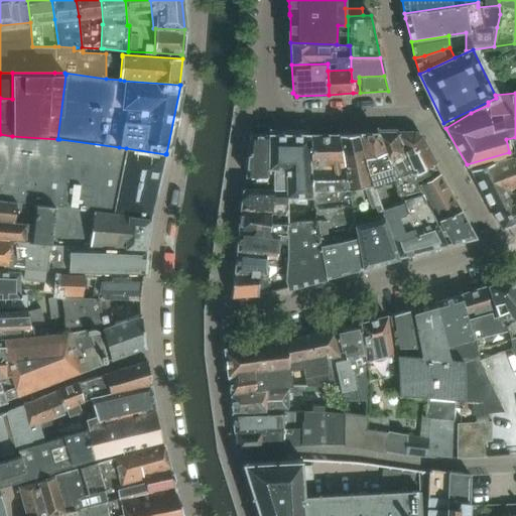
[(414,133),(398,134),(402,146),(418,180),(429,174),(426,168),(434,163),(420,137),(419,137),(414,135),(414,133)]
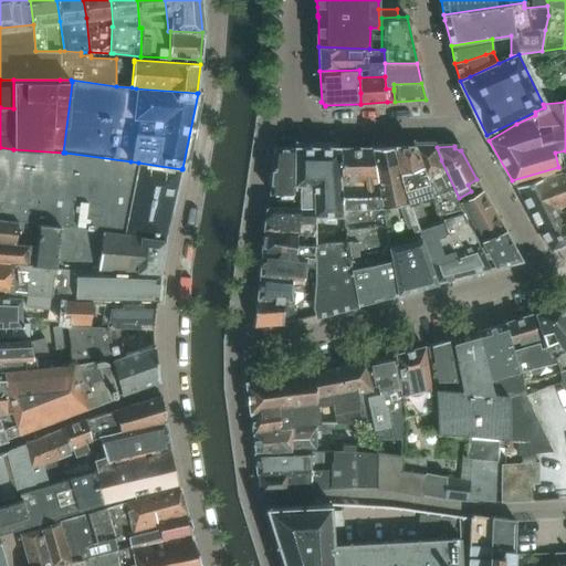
[(0,219),(19,221),(35,223),(102,231),(124,233),(138,163),(130,161),(65,153),(63,153),(13,149),(0,147),(0,219)]
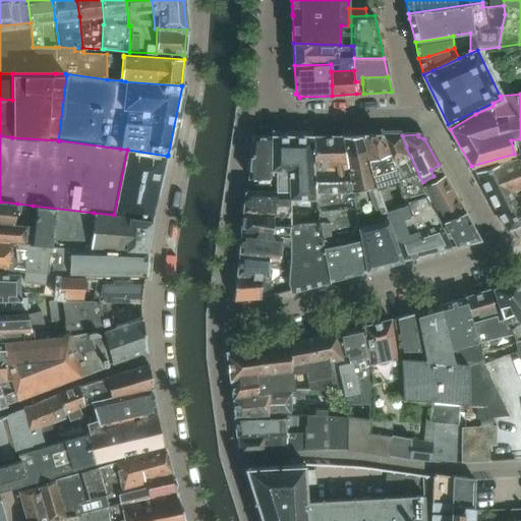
[(362,135),(342,136),(352,192),(357,228),(388,220),(386,212),(385,210),(379,188),(378,186),(362,135)]
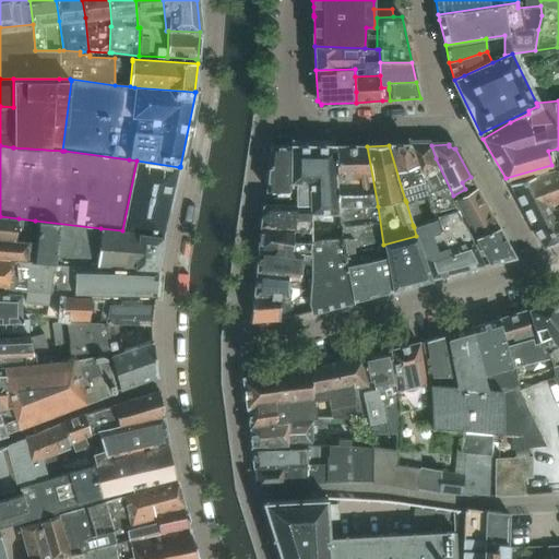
[(426,197),(409,145),(389,145),(405,200),(406,202),(426,197)]
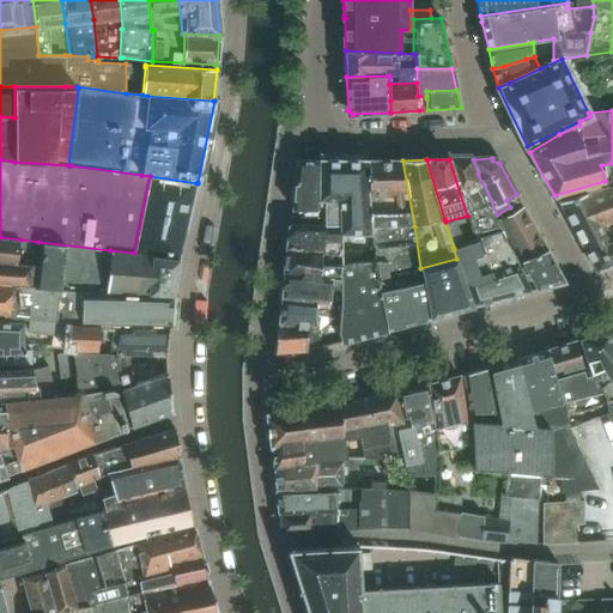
[(478,174),(473,159),(449,159),(467,216),(471,226),(478,223),(497,214),(478,174)]
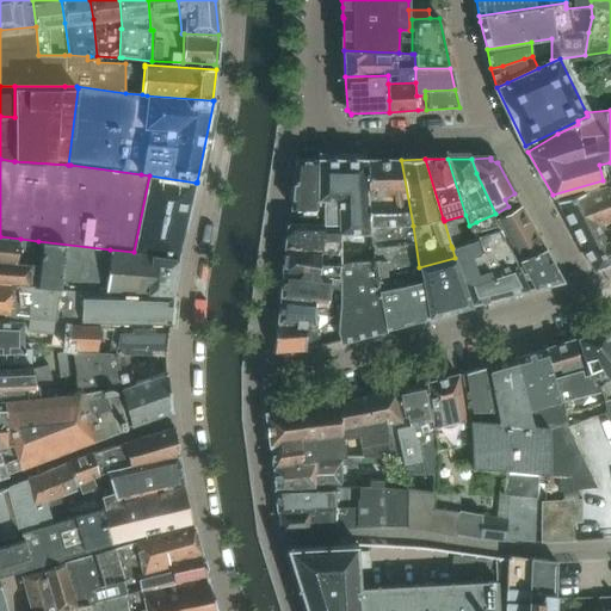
[(318,205),(318,201),(318,160),(297,161),(297,162),(290,220),(322,220),(323,207),(318,205)]
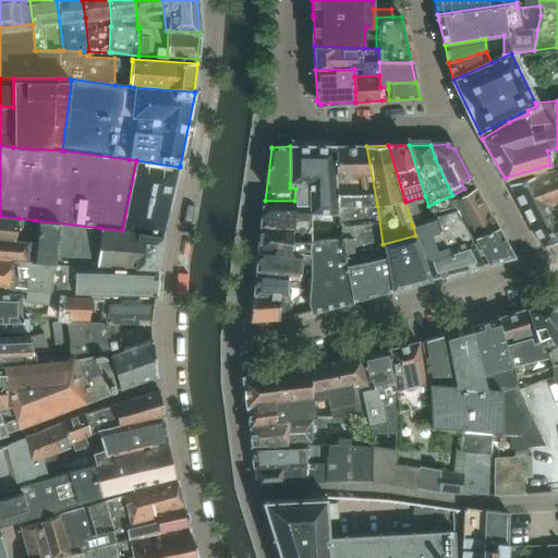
[(311,215),(339,215),(338,207),(338,203),(336,146),(290,146),(290,183),(295,183),(295,184),(295,189),(294,201),(294,205),(295,205),(308,205),(308,208),(310,208),(311,215)]
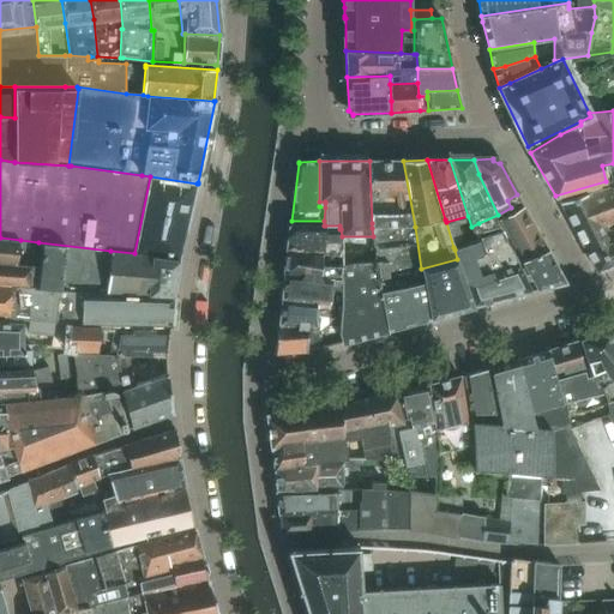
[(415,227),(403,161),(369,161),(372,223),(372,228),(414,227),(415,227)]
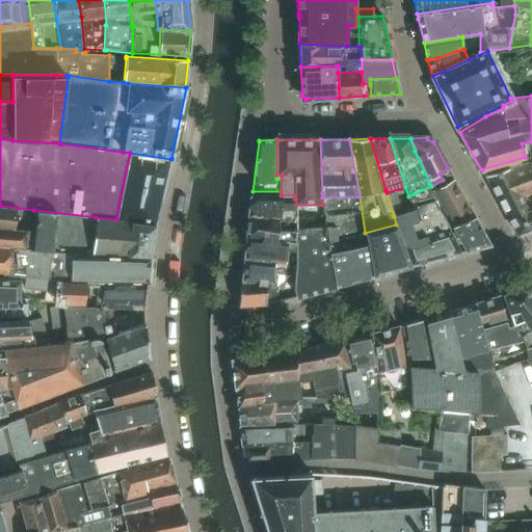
[(155,224),(171,159),(170,159),(130,153),(116,219),(144,223),(155,224)]
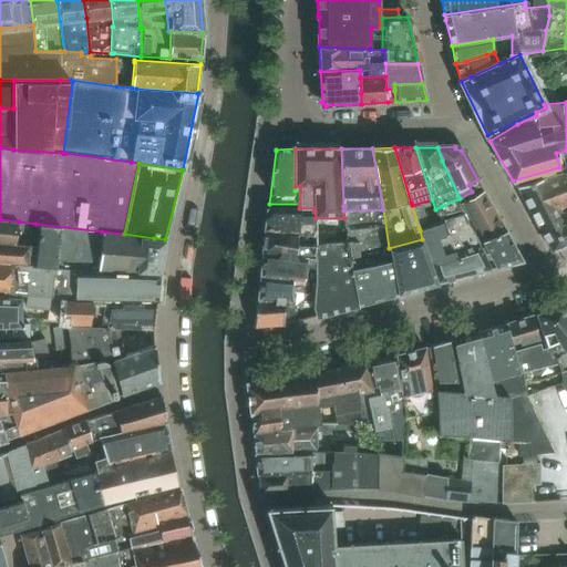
[(566,172),(518,187),(517,187),(534,218),(549,248),(552,251),(565,246),(566,245),(566,172)]
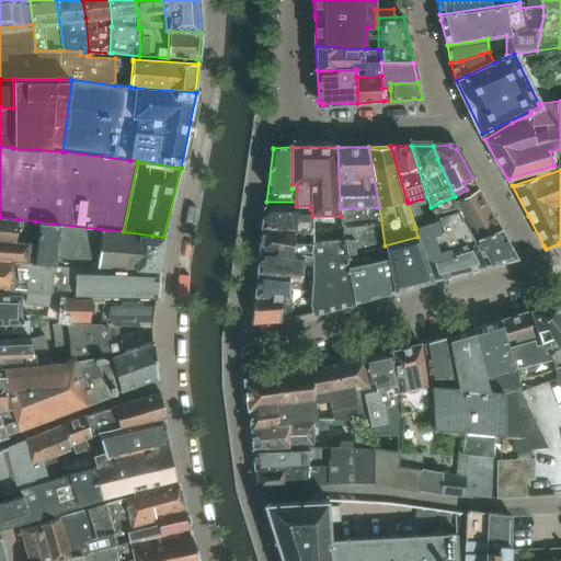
[(491,209),(479,189),(469,194),(458,201),(469,221),(491,209)]
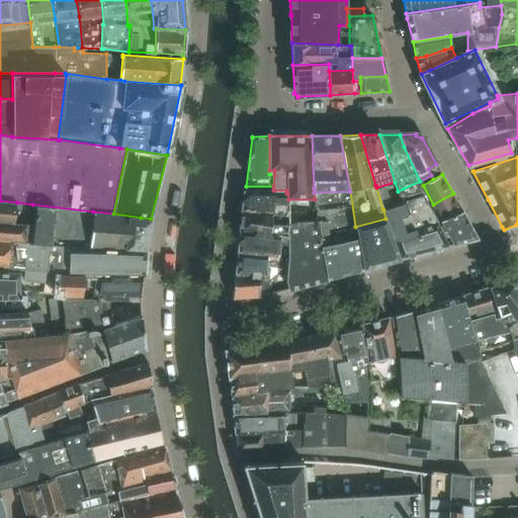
[(272,214),(273,204),(274,190),(273,190),(245,190),(243,210),(272,214)]
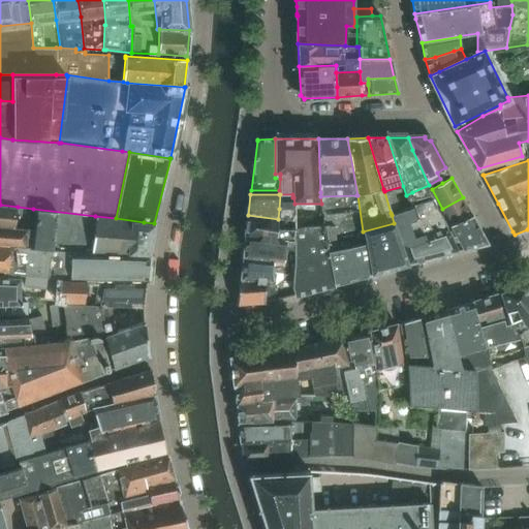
[(473,216),(463,197),(442,209),(452,227),(473,216)]
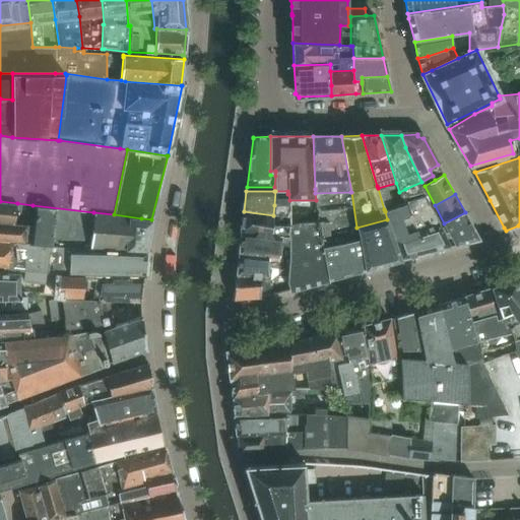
[(447,239),(425,196),(405,202),(412,219),(420,216),(426,228),(417,231),(427,254),(451,247),(447,239)]
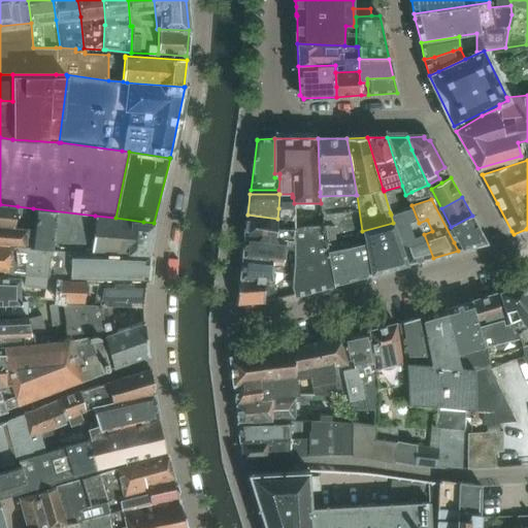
[(321,203),(294,203),(294,210),(293,228),(293,240),(293,250),(292,274),(292,285),(294,295),(333,284),(328,252),(325,225),(323,226),(321,203)]
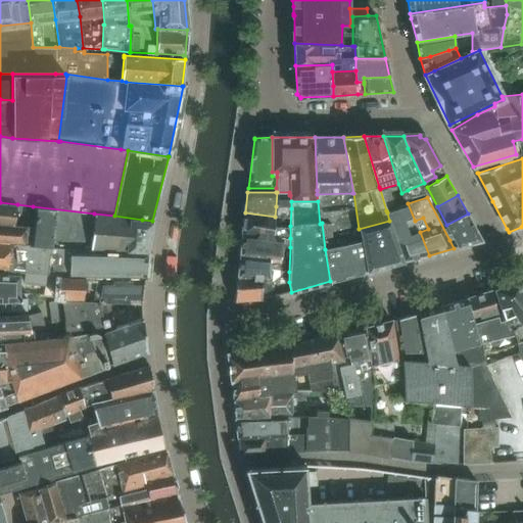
[(0,224),(14,225),(17,204),(0,202),(0,224)]
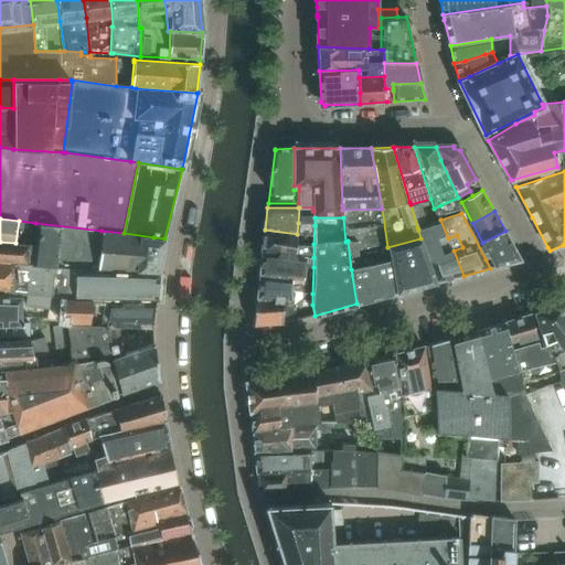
[(417,227),(420,238),(437,283),(464,276),(454,251),(448,238),(440,220),(417,227)]
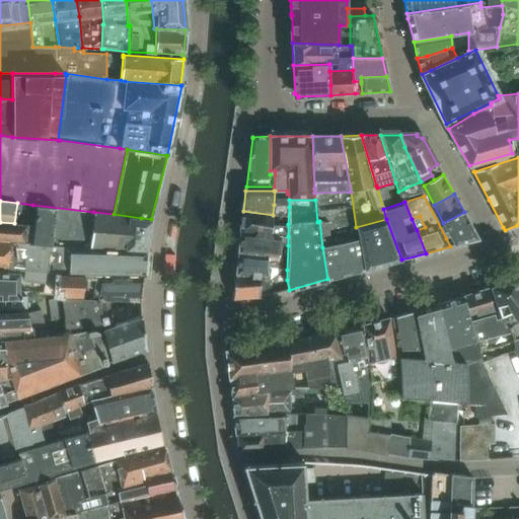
[(14,223),(0,222),(0,240),(27,243),(49,245),(69,246),(90,247),(93,212),(32,205),(30,225),(14,223)]
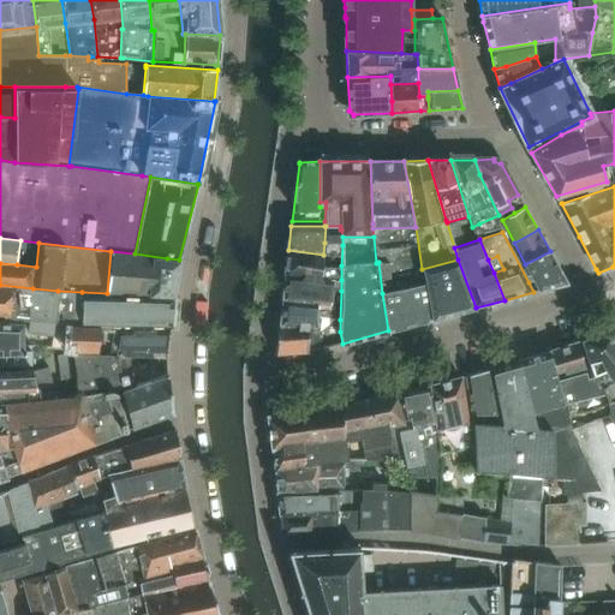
[(288,250),(286,275),(321,279),(341,280),(341,266),(342,257),(323,255),(288,250)]
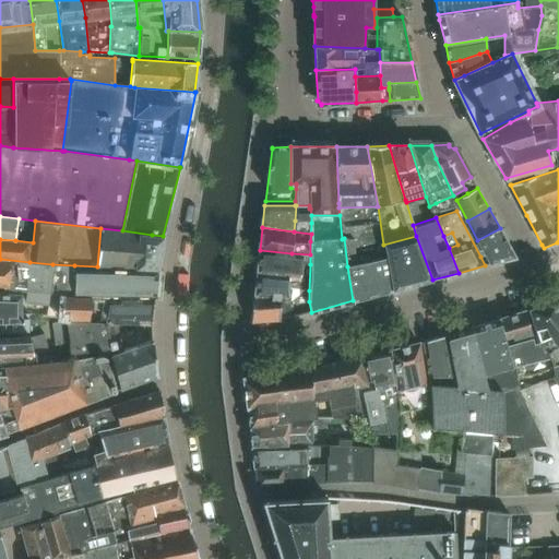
[(157,270),(163,236),(152,235),(122,230),(100,228),(97,266),(157,270)]
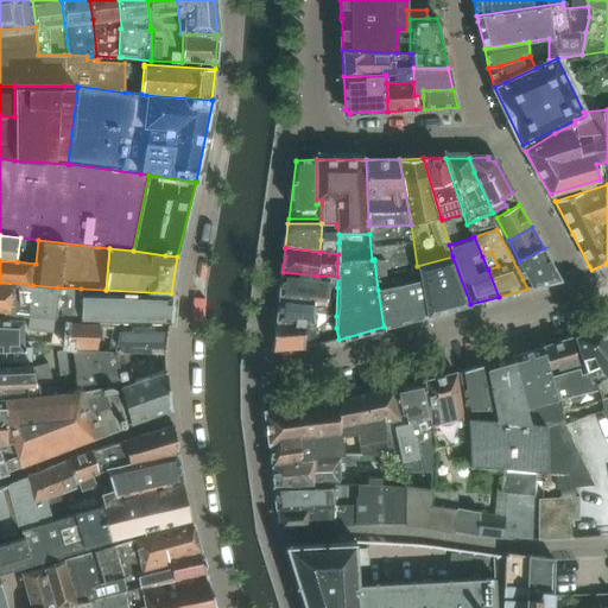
[(533,287),(561,280),(544,248),(519,261),(527,277),(533,287)]
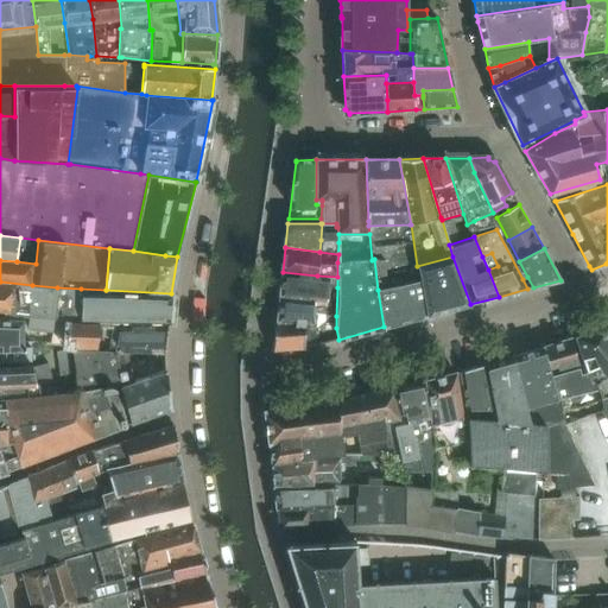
[(470,304),(453,257),(417,266),(420,280),(426,316),(470,304)]
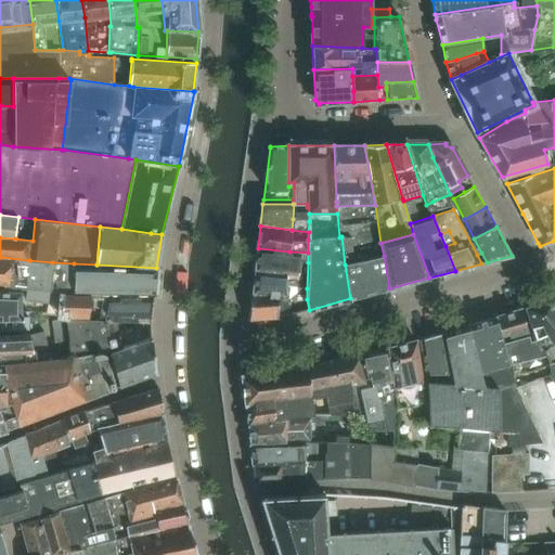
[(258,248),(255,270),(286,273),(307,275),(308,262),(308,253),(289,252),(258,248)]
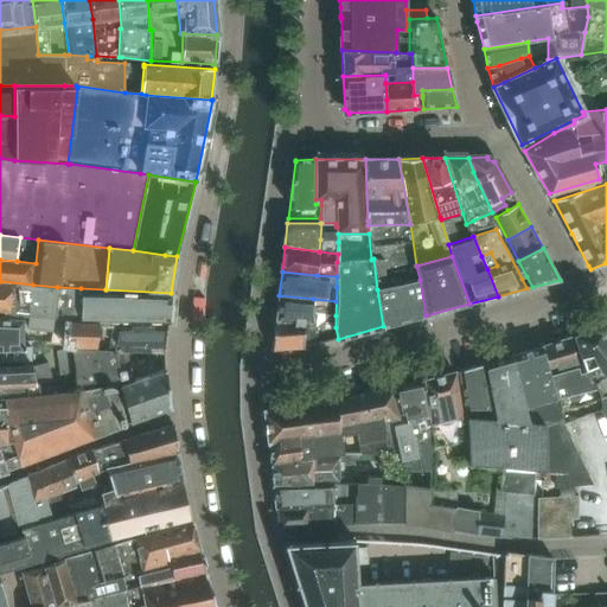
[(426,315),(420,280),(377,289),(383,326),(426,315)]
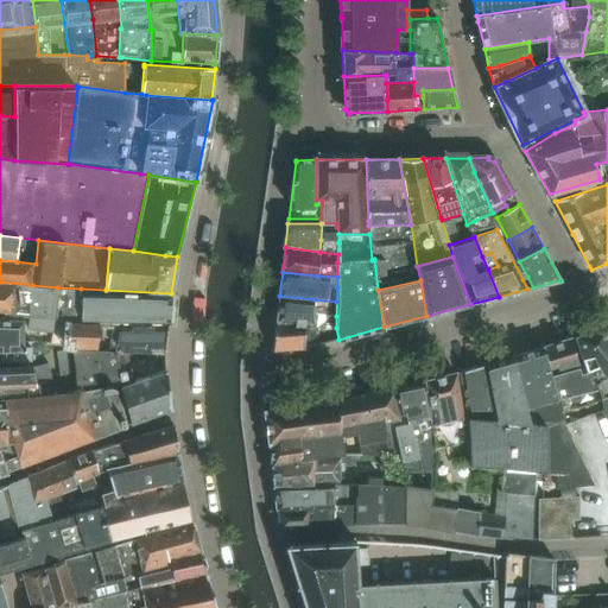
[(0,282),(0,314),(18,315),(29,316),(26,343),(67,347),(69,320),(54,318),(57,287),(32,285),(0,282)]
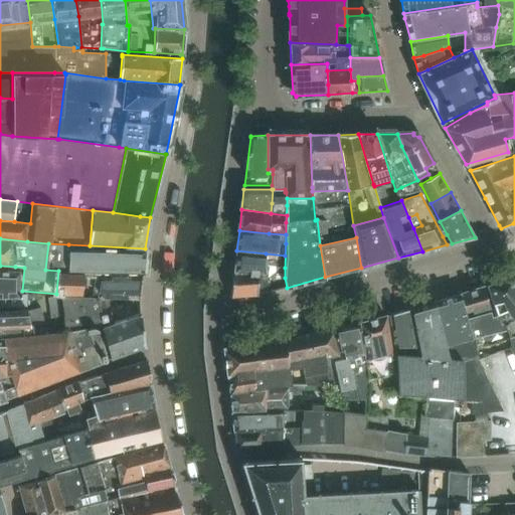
[(143,275),(145,248),(90,245),(68,244),(48,243),(45,270),(58,271),(56,294),(57,294),(81,294),(88,294),(88,297),(92,297),(97,297),(100,273),(142,275),(143,275)]
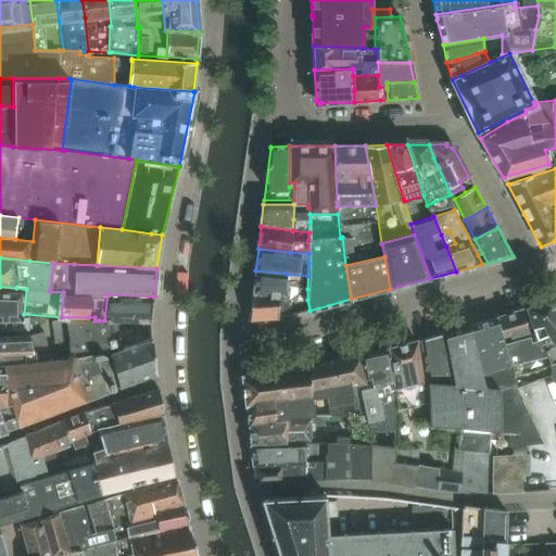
[(253,294),(250,320),(265,319),(278,318),(289,316),(289,314),(289,299),(286,299),(286,287),(307,289),(307,276),(287,274),(255,270),(253,294)]
